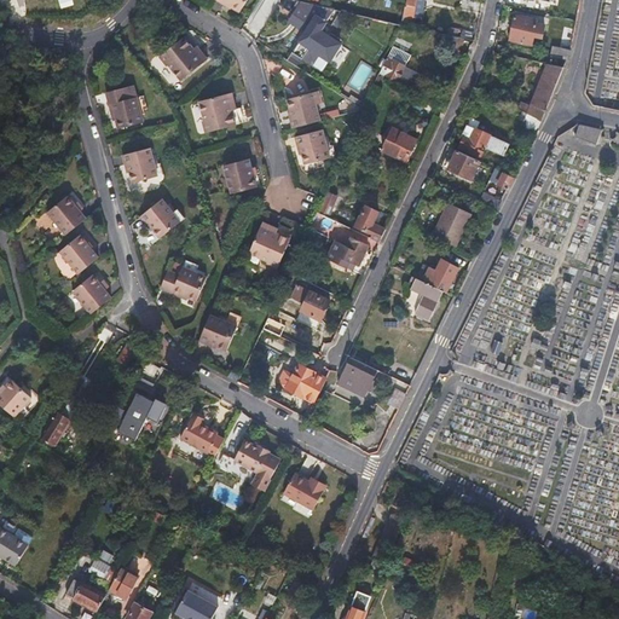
[(213,0),(210,4),(221,11),(225,7),(236,15),(244,0),(213,0)]
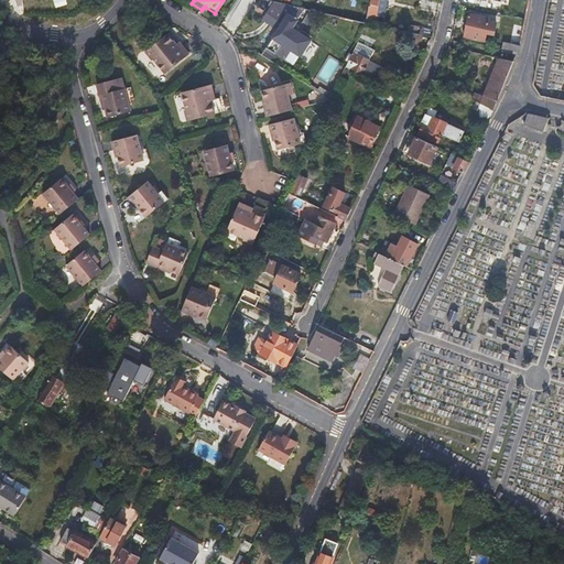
[(367,0),(364,18),(381,22),(384,12),(377,10),(379,0),(367,0)]
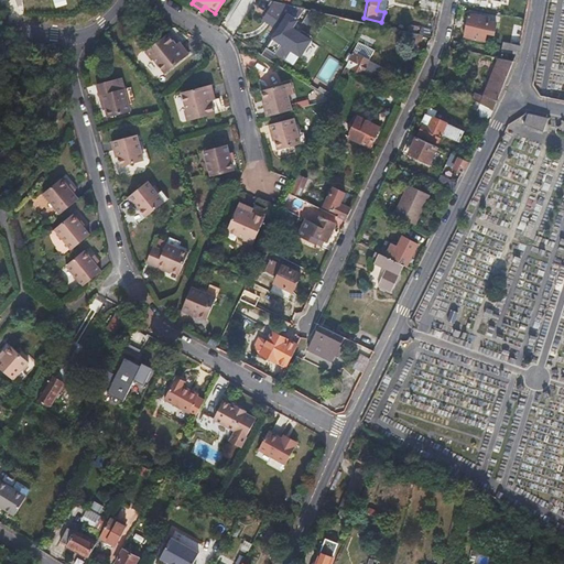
[(299,56),(310,40),(292,29),(297,20),(283,10),(267,36),(299,56)]
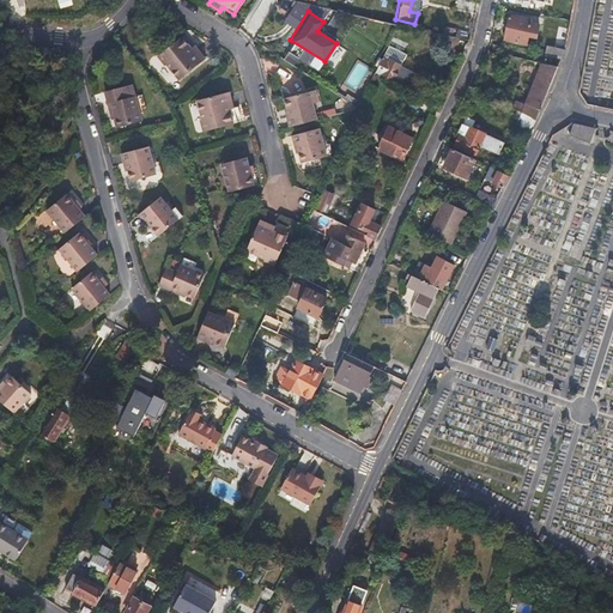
[(510,16),(504,41),(526,46),(528,38),(536,40),(539,26),(530,24),(532,20),(510,16)]
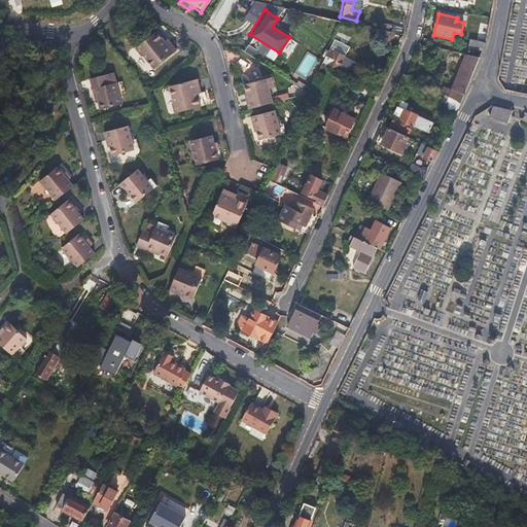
[(155,32),(135,49),(140,56),(141,55),(152,69),(170,55),(161,43),(163,41),(155,32)]
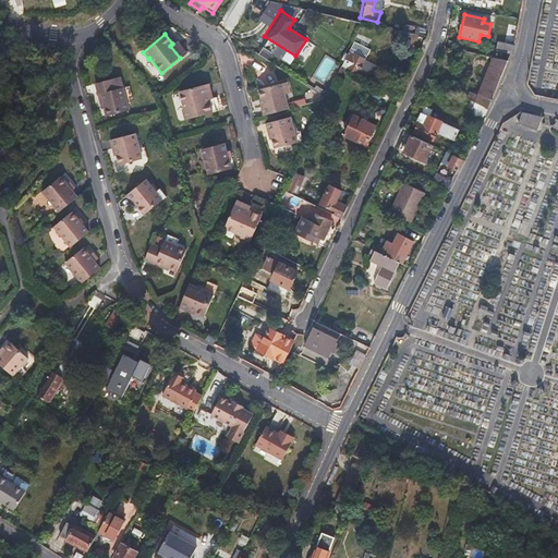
[(353,38),(348,48),(363,57),(368,47),(353,38)]
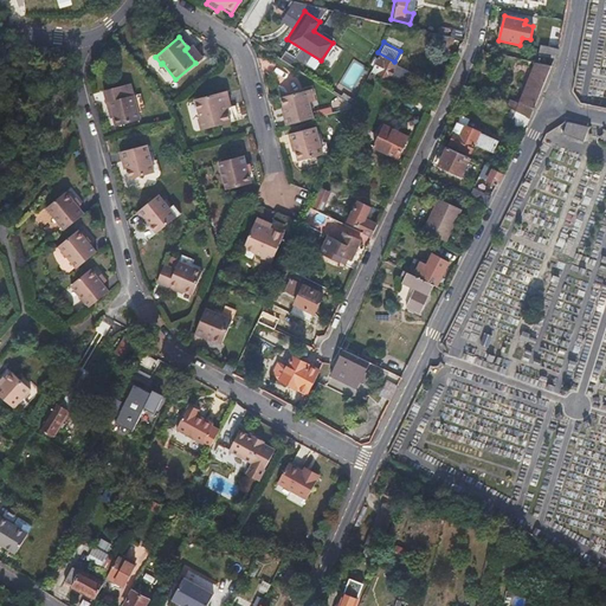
[(554,59),(558,51),(540,45),(537,55),(554,59)]
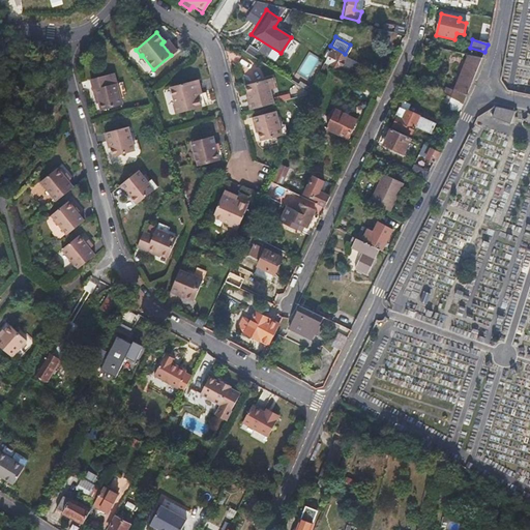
[(330,46),(324,59),(339,67),(345,55),(345,54),(330,46)]
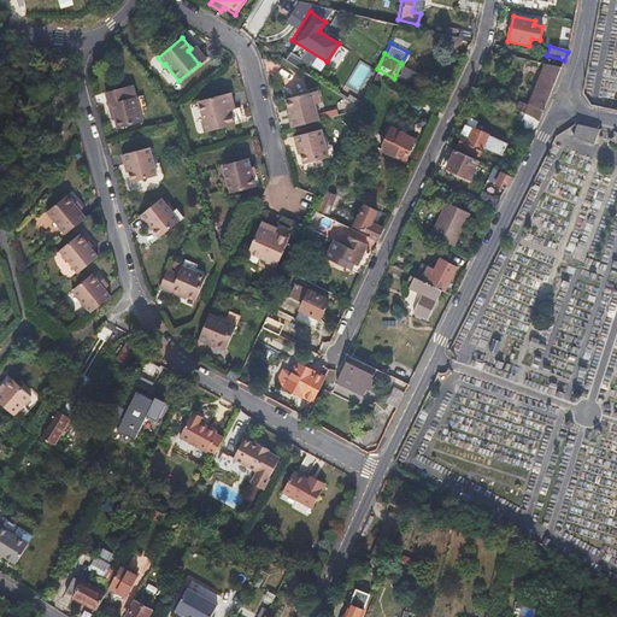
[(359,63),(352,82),(363,86),(370,68),(359,63)]
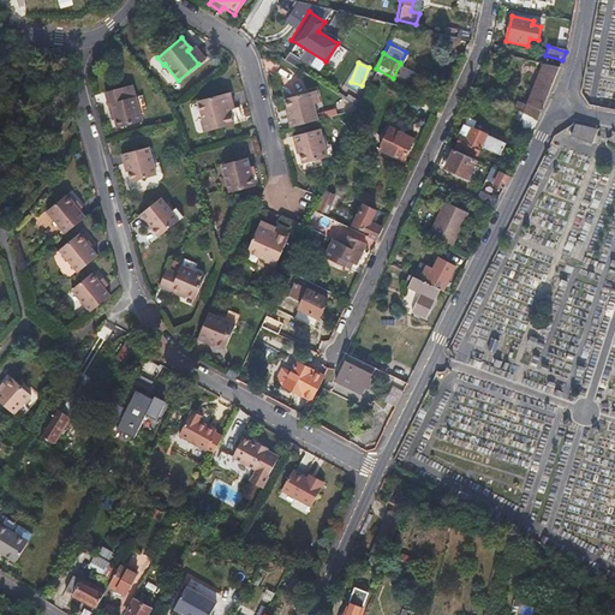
[(523,112),(537,119),(560,67),(542,64),(536,78),(537,78),(527,102),(518,99),(514,108),(523,112)]
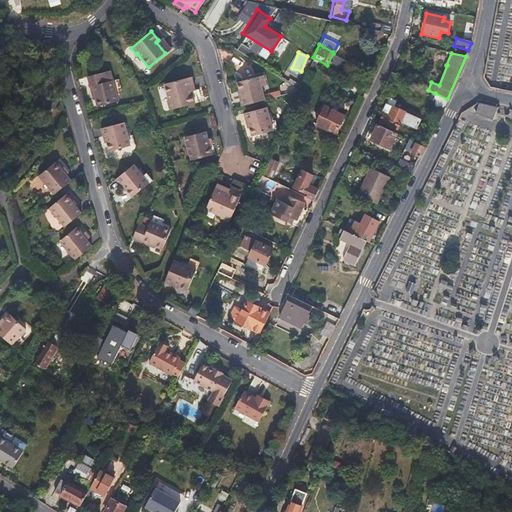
[(96,107),(116,101),(108,71),(86,77),(91,95),(93,95),(96,107)]
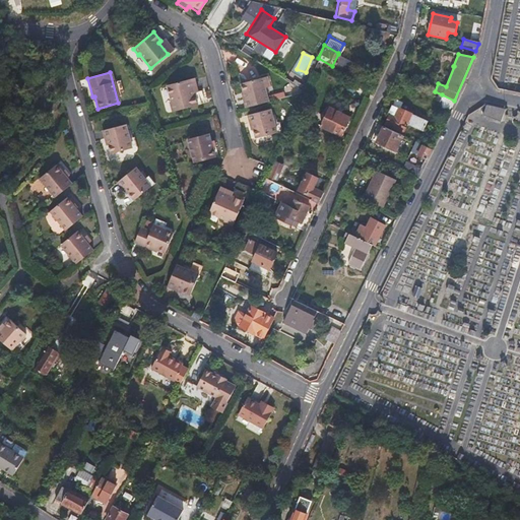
[(245,109),(266,104),(260,82),(252,84),(250,75),(234,79),(239,98),(242,96),(245,109)]
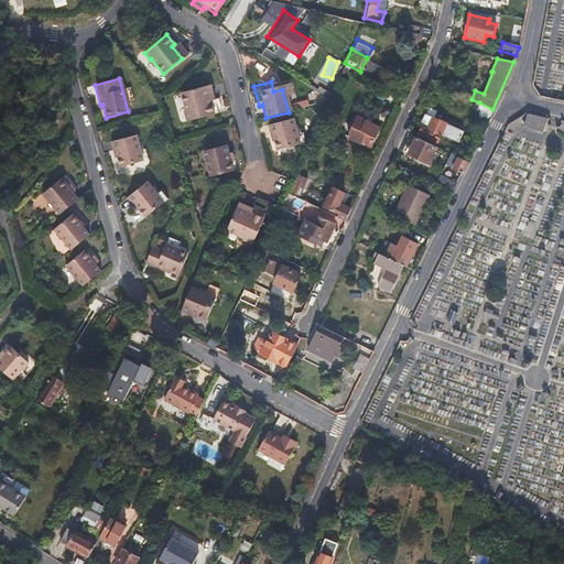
[(183,110),(185,121),(213,114),(209,100),(206,100),(203,87),(181,93),(185,109),(183,110)]
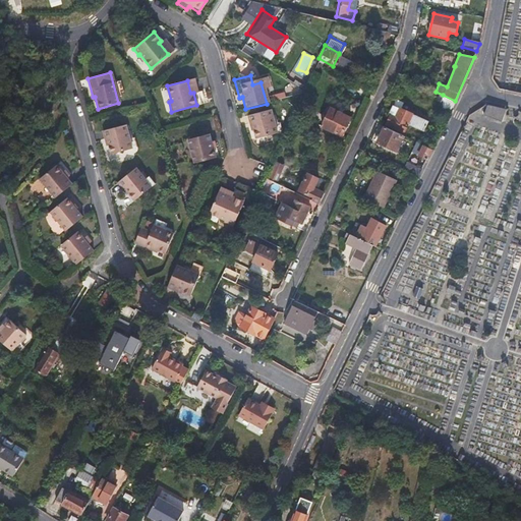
[(450,113),(455,101),(443,95),(438,106),(450,113)]
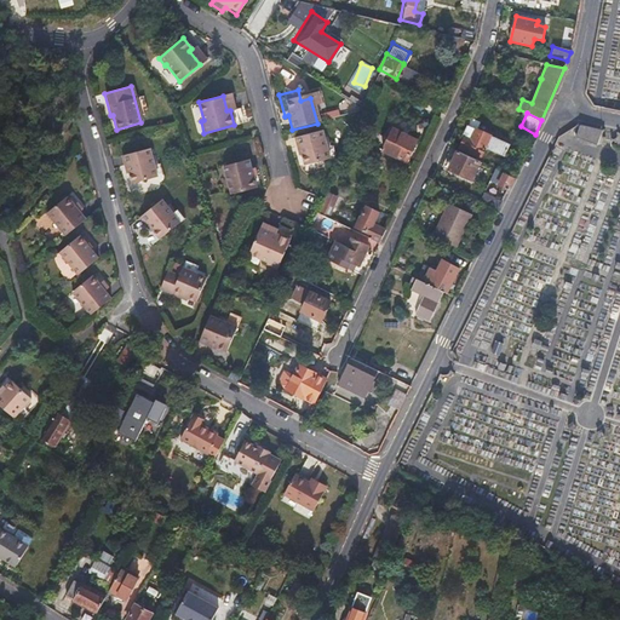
[(509,143),(466,124),(460,136),(464,138),(460,147),(480,156),(483,145),(504,155),(509,143)]
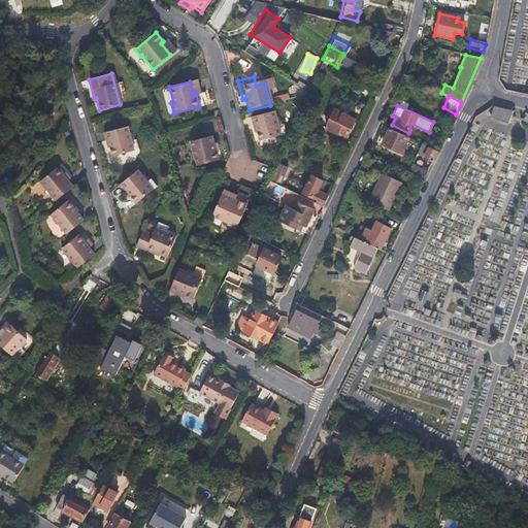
[(494,106),(490,118),(508,123),(512,109),(494,106)]
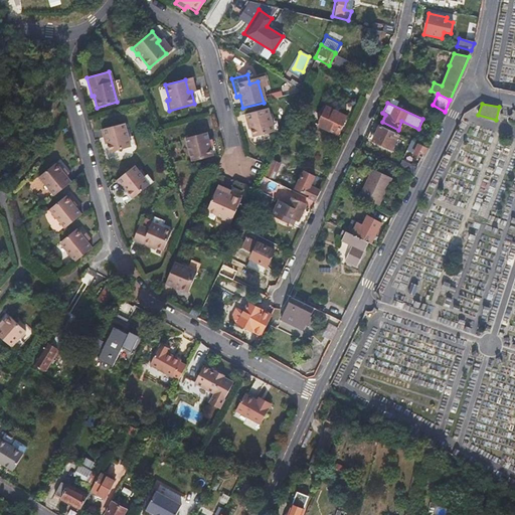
[(325,106),(317,123),(337,133),(345,115),(325,106)]
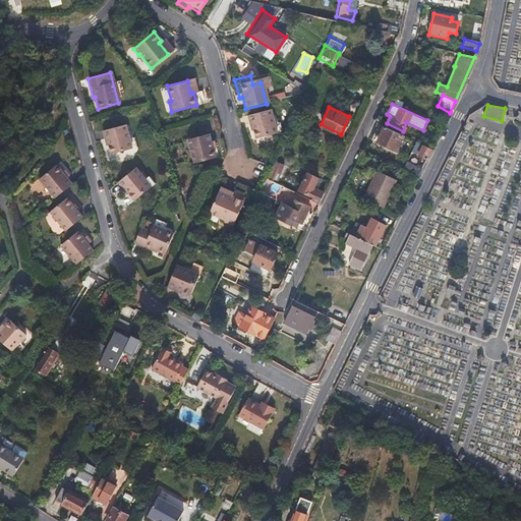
[(247,129),(252,149),(269,143),(267,134),(274,131),(269,111),(246,116),(250,128),(247,129)]
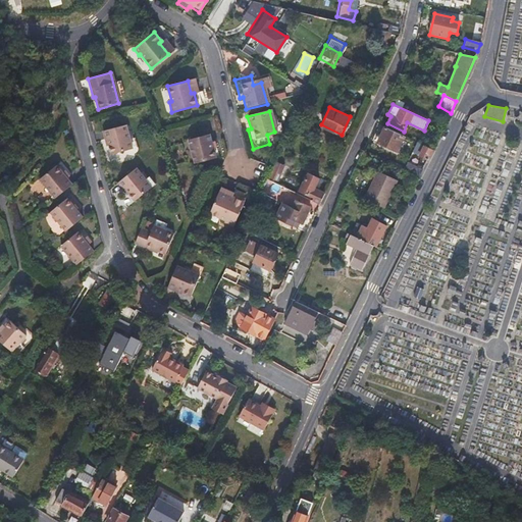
[(405,136),(385,126),(378,143),(398,151),(405,136)]
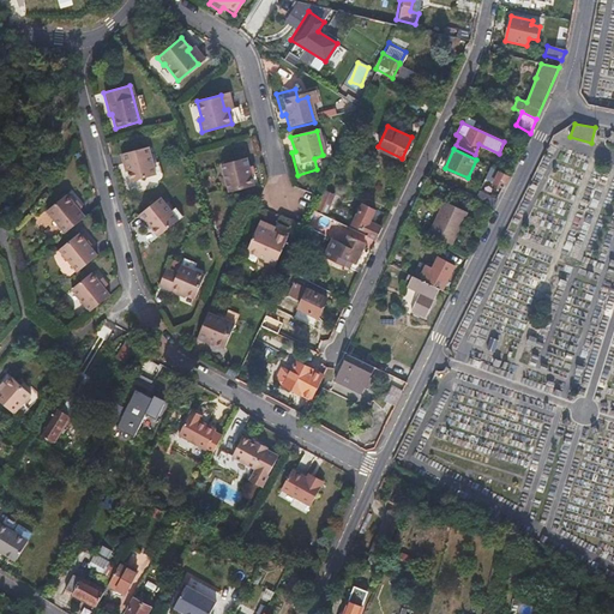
[(156,182),(149,157),(140,160),(138,150),(120,154),(126,178),(128,178),(132,190),(156,182)]
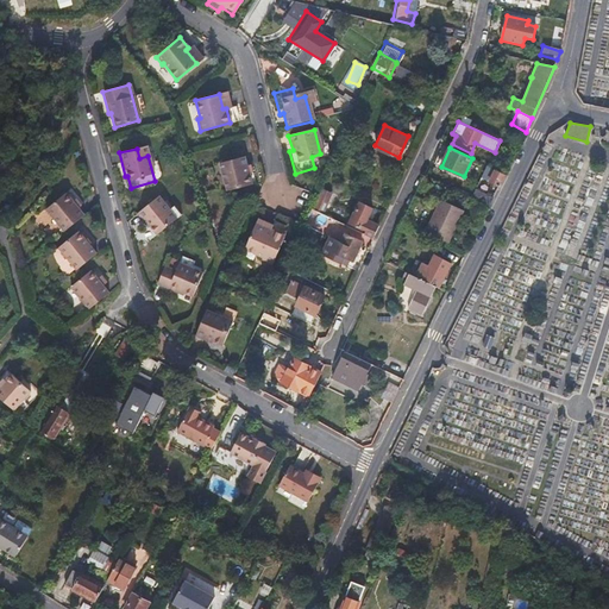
[(213,182),(217,193),(245,184),(242,170),(239,171),(234,156),(211,162),(217,181),(213,182)]
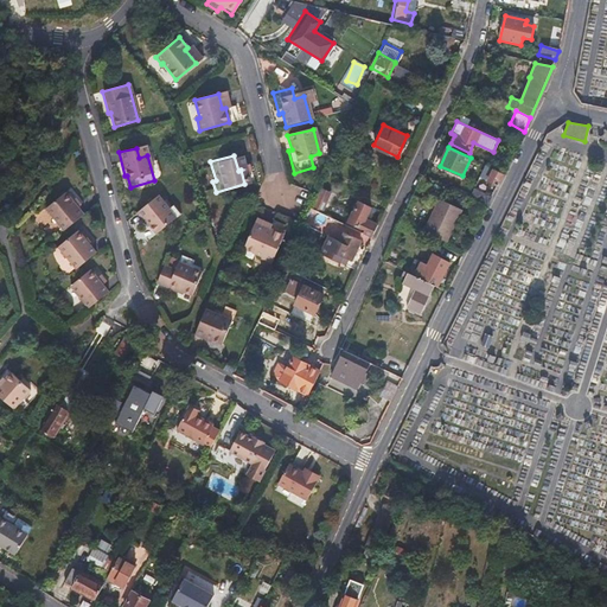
[(487,179),(497,184),(503,173),(493,167),(487,179)]
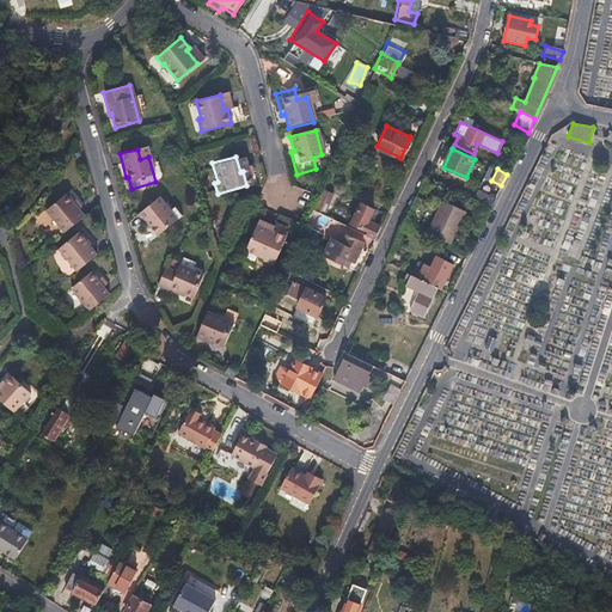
[(336,193),(323,187),(313,207),(324,213),(329,202),(331,202),(336,193)]
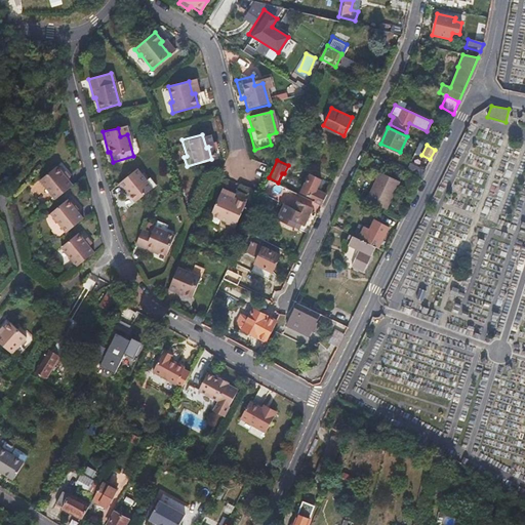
[(406,169),(422,175),(426,168),(410,161),(406,169)]
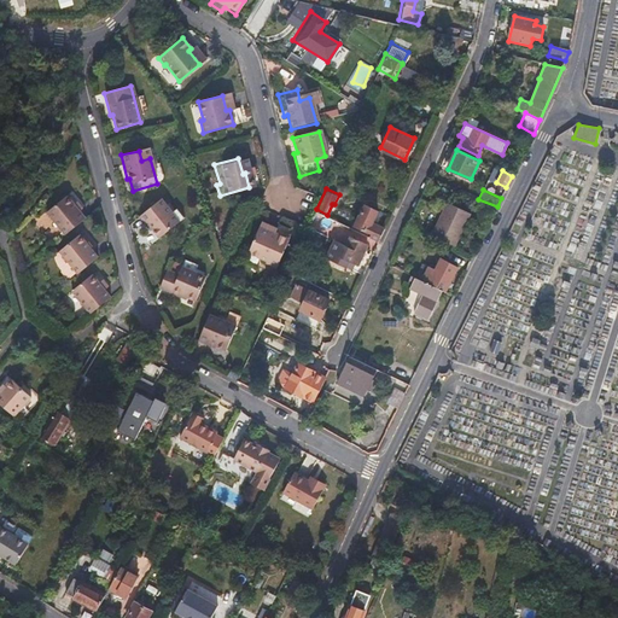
[(56,226),(63,235),(88,216),(79,204),(76,207),(65,193),(46,209),(58,225),(56,226)]
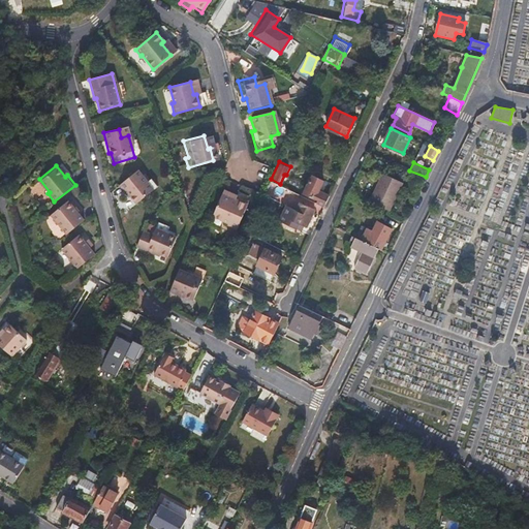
[(381,173),(369,200),(389,210),(401,182),(381,173)]
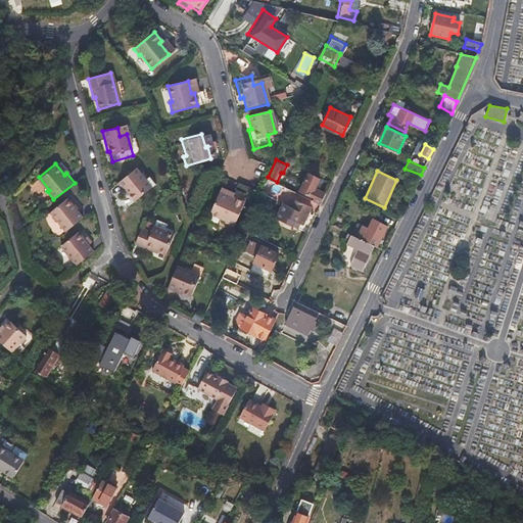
[(129,174),(115,184),(128,198),(129,197),(138,207),(154,194),(141,177),(135,182),(129,174)]
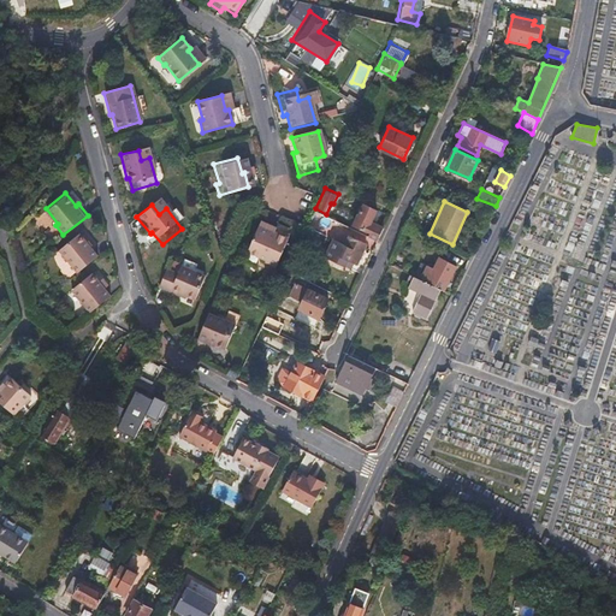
[(368,236),(377,241),(383,227),(369,221),(375,211),(362,205),(357,214),(356,213),(351,223),(369,231),(368,236)]
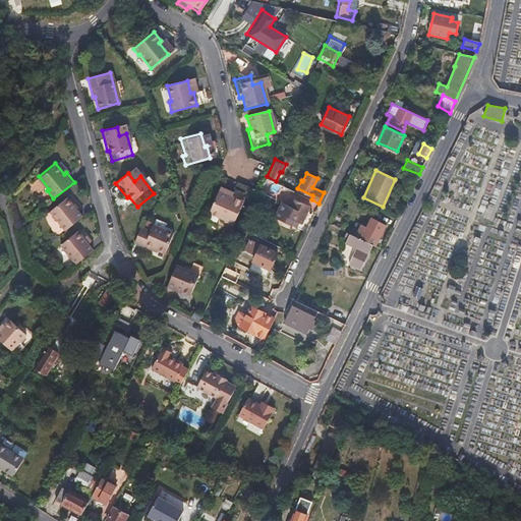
[(214,195),(206,215),(220,221),(219,223),(228,227),(239,203),(228,197),(226,200),(214,195)]
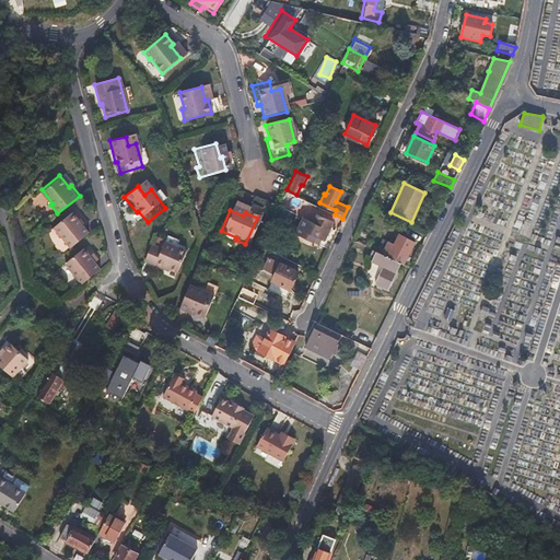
[(51,228),(68,248),(88,234),(71,212),(51,228)]
